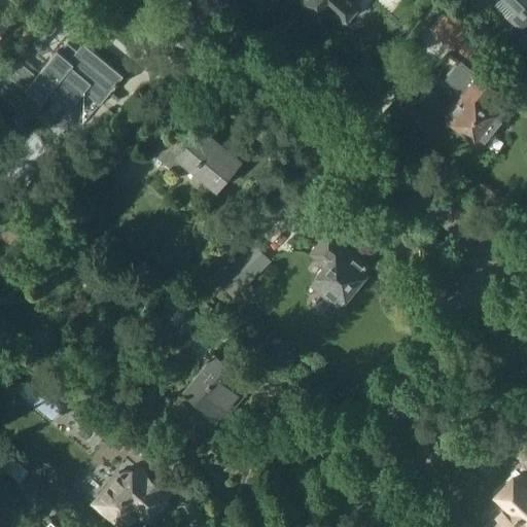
[(306,0),(325,18),(330,11),(343,23),(359,4),(355,0),(306,0)]
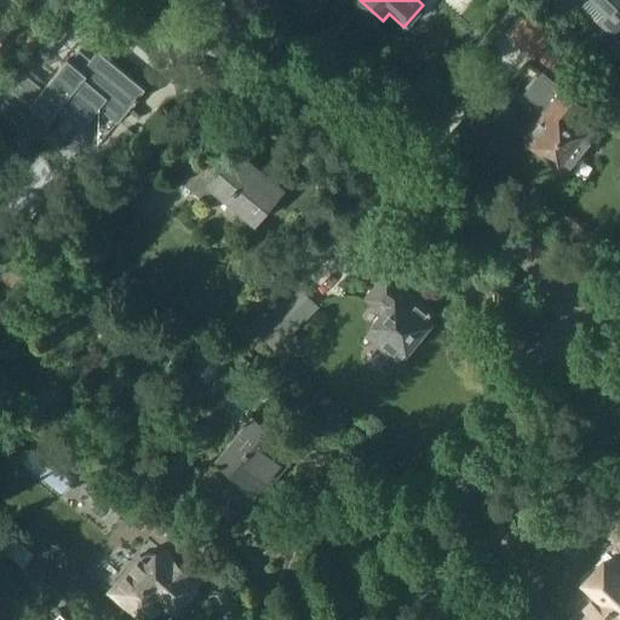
[(619,0),(592,0),(607,13),(600,22),(619,39),(612,46),(619,55),(619,0)]
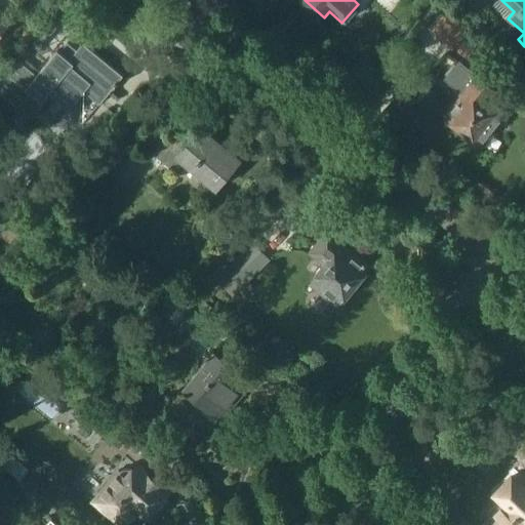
[(0,12),(0,35),(11,23),(0,12)]
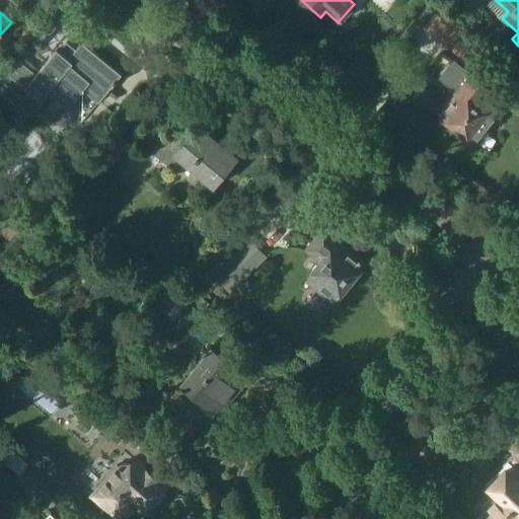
[(458,41),(451,49),(461,57),(468,49),(458,41)]
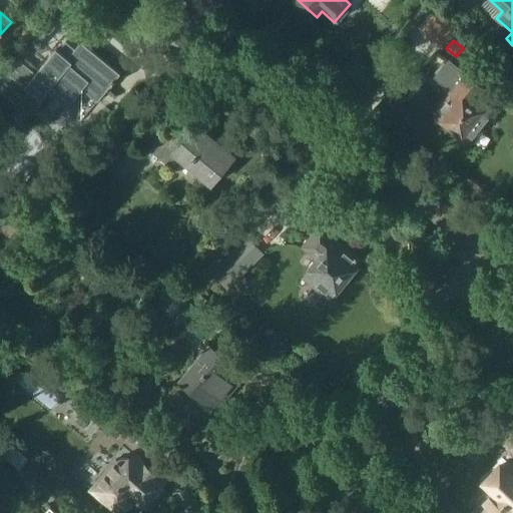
[(26,87),(41,99),(48,90),(68,107),(83,89),(97,101),(111,84),(112,85),(116,81),(115,80),(120,74),(81,41),(68,57),(57,48),(36,73),(20,60),(0,83),(0,89),(15,101),(26,87)]
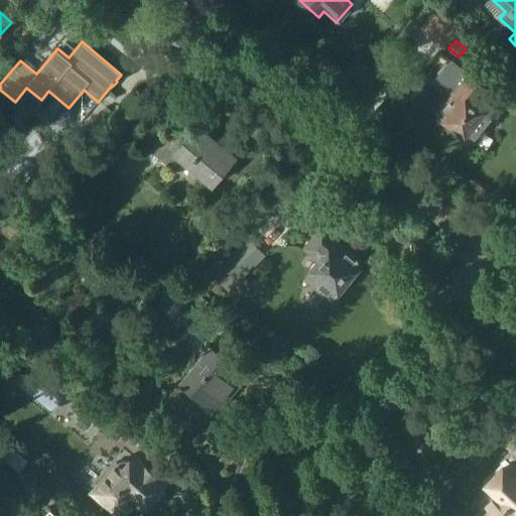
[(455,90),(435,113),(474,144),(496,118),(477,103),(487,91),(468,75),(469,73),(453,58),(448,62),(446,61),(438,72),(440,73),(437,77),(455,90)]
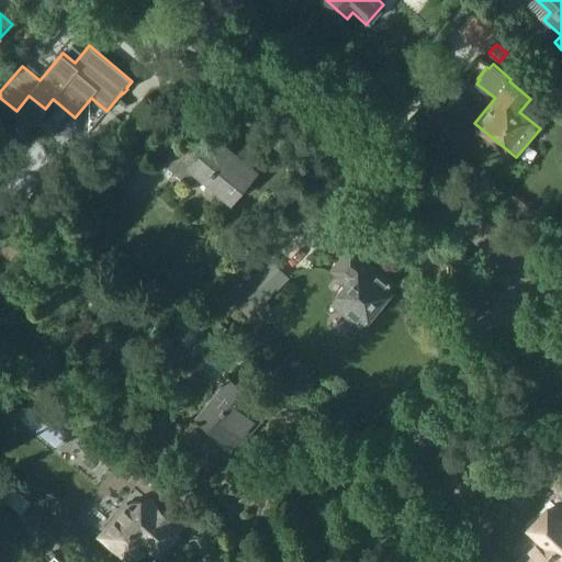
[(154,157),(158,159),(152,167),(168,180),(173,172),(187,183),(197,175),(232,204),(258,172),(214,135),(198,156),(172,135),(154,157)]
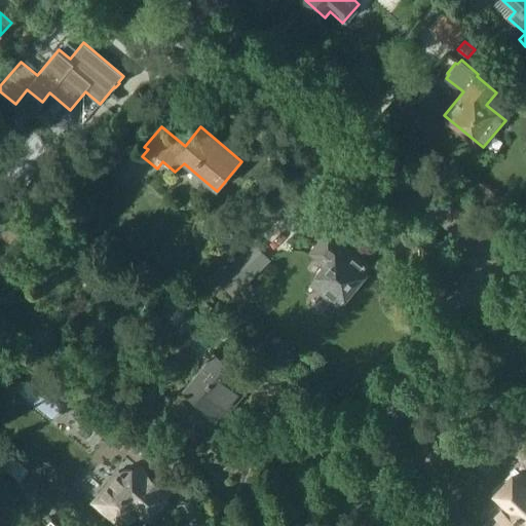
[(314,276),(315,277),(310,284),(338,306),(370,267),(328,233),(310,255),(323,265),(314,276)]
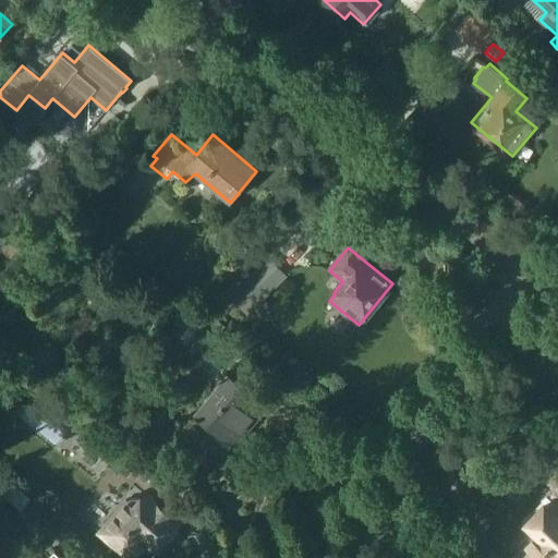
[(239,287),(244,292),(234,301),(250,316),(288,277),(268,257),(239,287)]
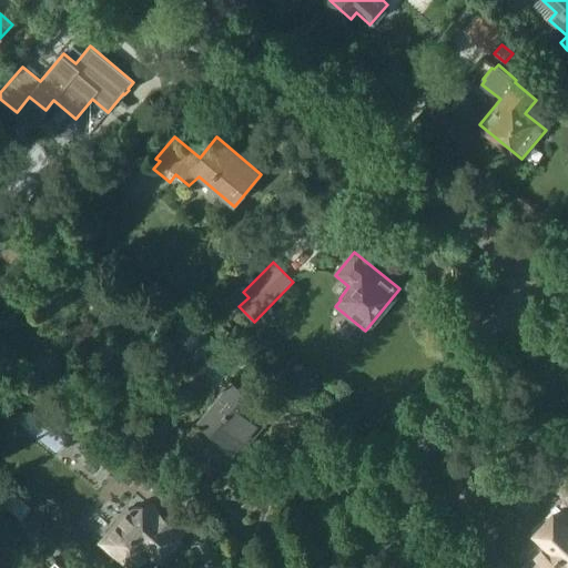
[(227,352),(204,335),(190,355),(213,372),(227,352)]
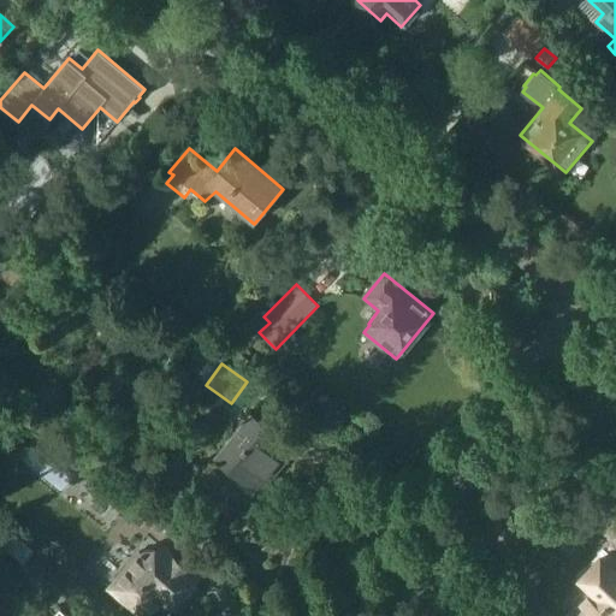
[(279,438),(249,413),(215,455),(260,491),(289,456),(274,444),(279,438)]
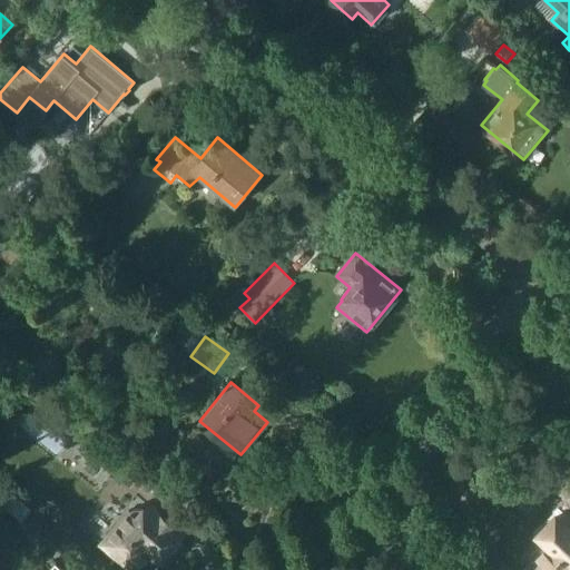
[(94,435),(85,446),(131,488),(140,477),(94,435)]
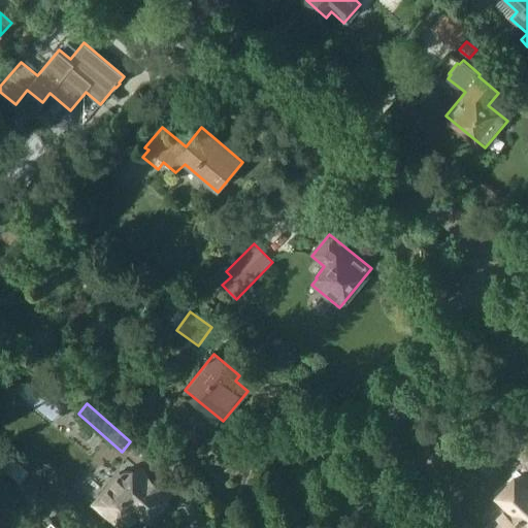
[(121,471),(119,473),(94,503),(123,527),(124,527),(138,512),(147,520),(151,516),(156,520),(170,502),(165,498),(169,494),(137,468),(133,472),(132,470),(130,470),(128,469),(126,469),(124,470),(123,470),(121,471)]
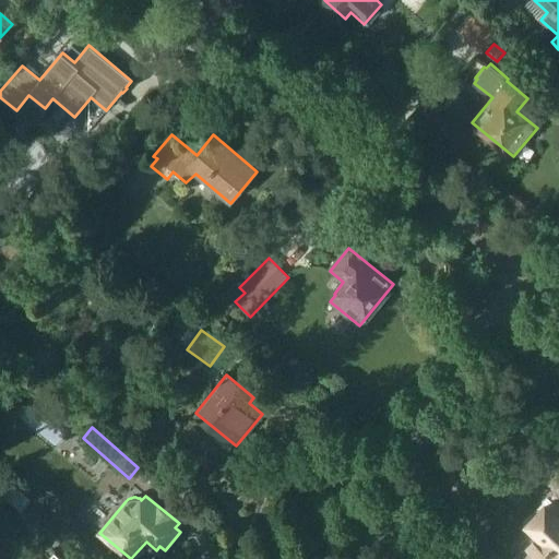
[(531,536),(518,549),(524,555),(520,558),(558,558),(558,499),(550,509),(544,502),(521,526),(531,536)]
